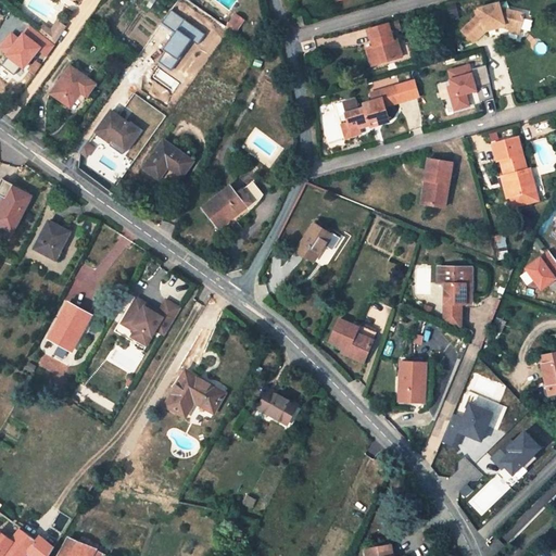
[(485,30),(502,26),(510,28),(520,30),(525,14),(506,10),(501,11),(498,2),(477,8),(478,11),(475,11),(477,17),(462,30),(472,42),(485,30)]
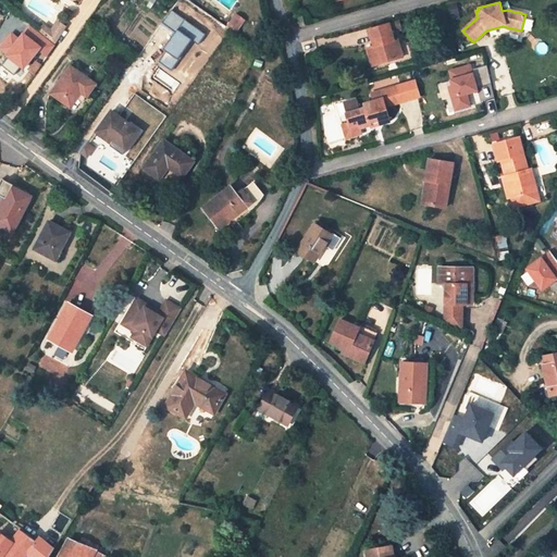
[(56,47),(67,31),(60,24),(53,34),(46,28),(41,35),(56,47)]
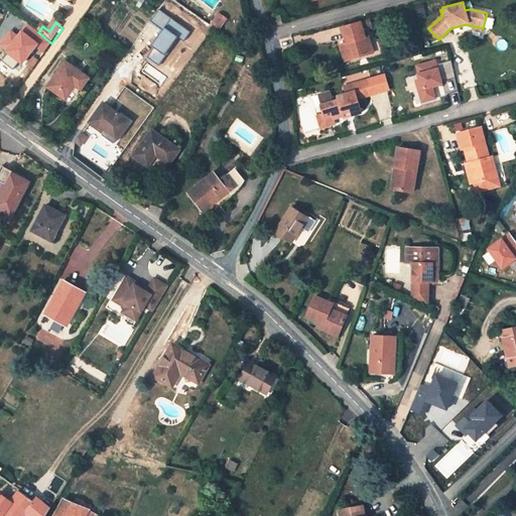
[(360,22),(342,27),(347,43),(350,42),(355,58),(373,52),(369,37),(366,38),(360,22)]
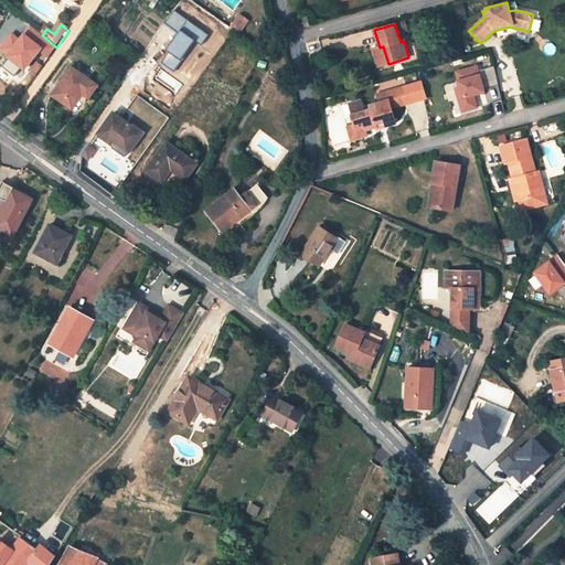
[(379,66),(388,64),(383,46),(380,48),(374,50),(379,66)]
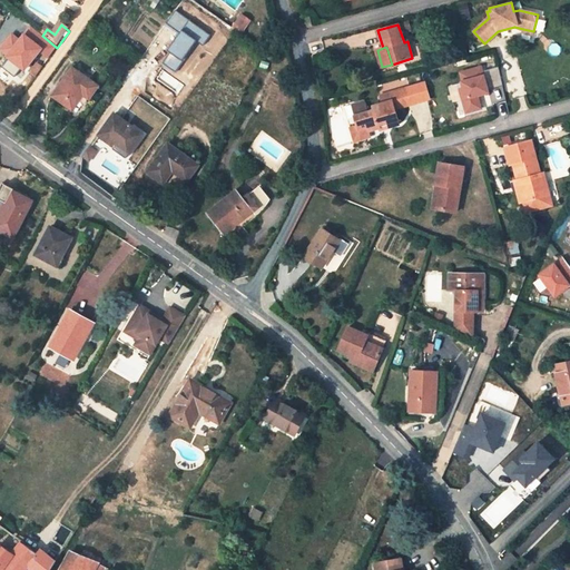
[(458,72),(465,115),(484,111),(482,99),(492,97),(497,116),(509,114),(503,88),(500,68),(484,71),(483,67),(458,72)]
